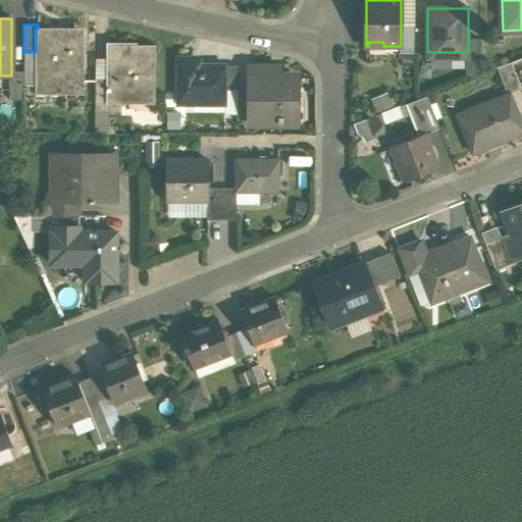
[(415,24),(401,24),(401,46),(400,46),(400,52),(415,52),(415,24)]
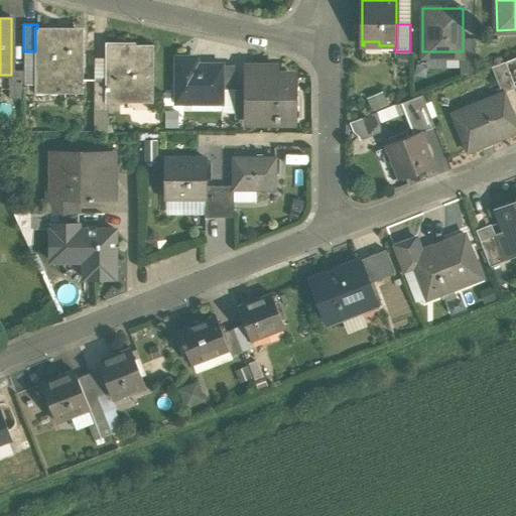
[(37,28),(35,28),(35,51),(35,86),(56,86),(55,90),(82,91),(82,34),(56,33),(56,28),(37,28)]
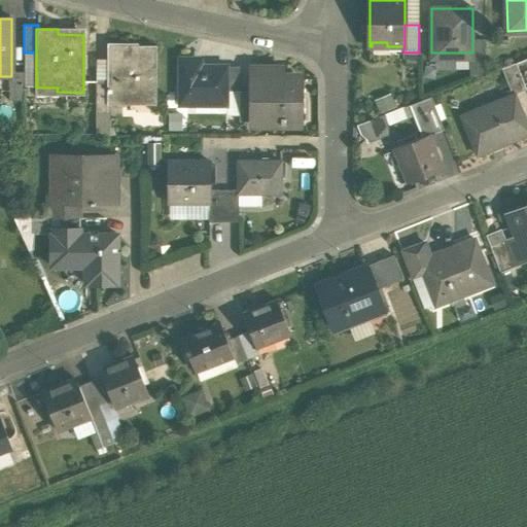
[(485,39),(472,39),(472,53),(470,53),(470,76),(485,76),(485,39)]
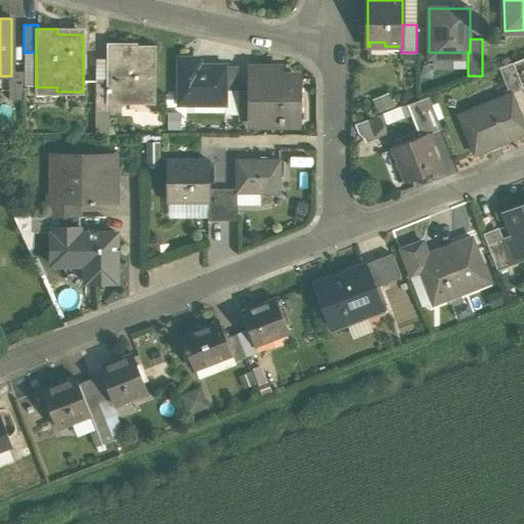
[(135,44),(107,44),(107,80),(107,101),(110,101),(155,101),(155,47),(136,47),(135,44)]
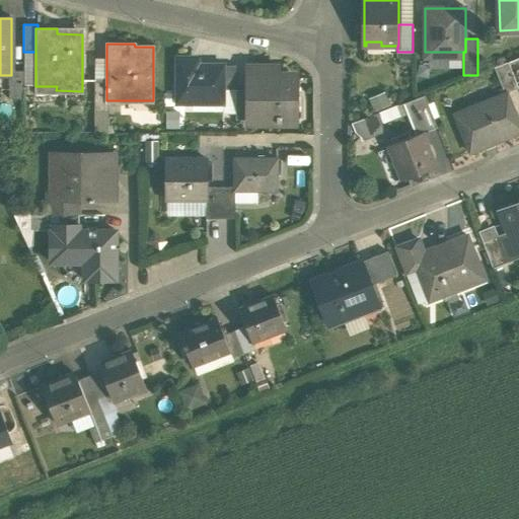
[(193,65),(193,58),(176,58),(176,103),(193,103),(193,98),(222,98),(222,90),(222,65),(193,65)]
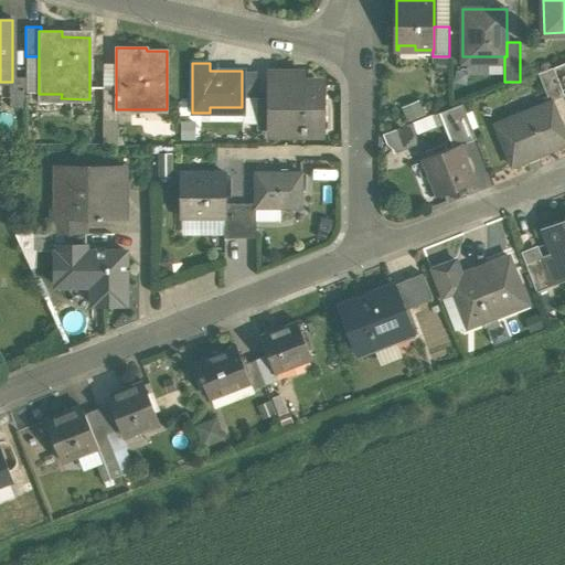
[(564,63),(553,68),(562,92),(564,89),(564,63)]
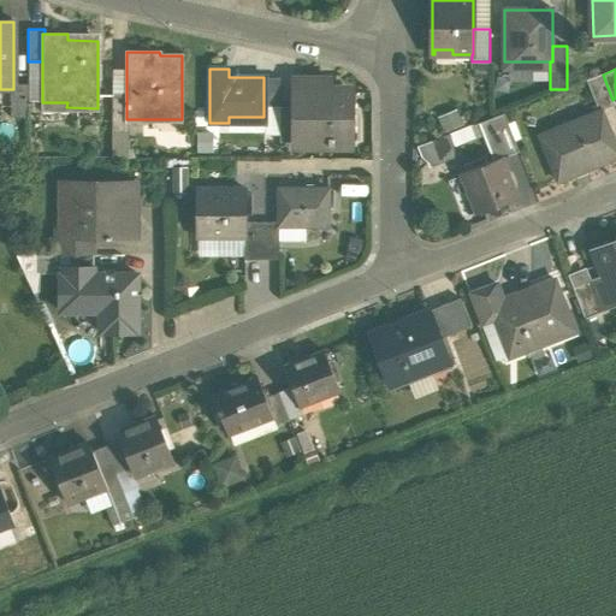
[(615,106),(603,75),(586,81),(598,112),(615,106)]
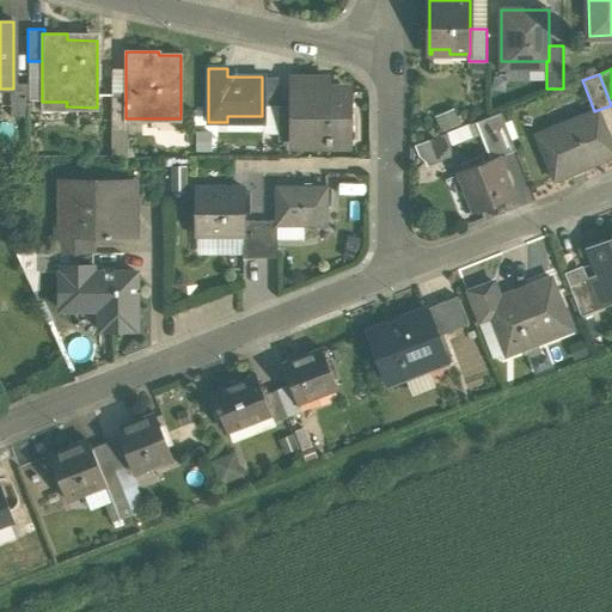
[(277,77),(262,77),(262,106),(277,106),(277,77)]
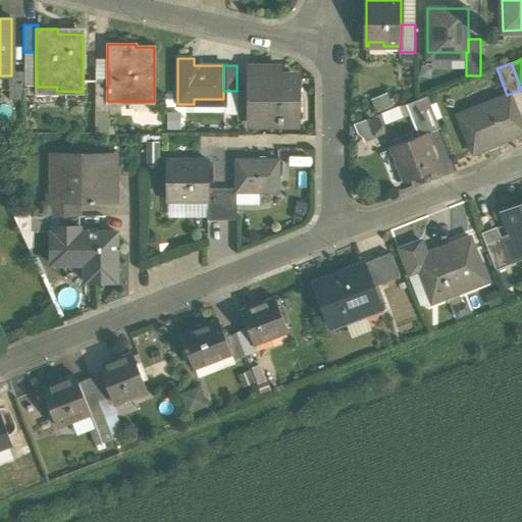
[(271,68),(249,68),(249,91),(249,117),(251,117),(280,117),(281,120),(297,120),(297,79),(271,79),(271,68)]
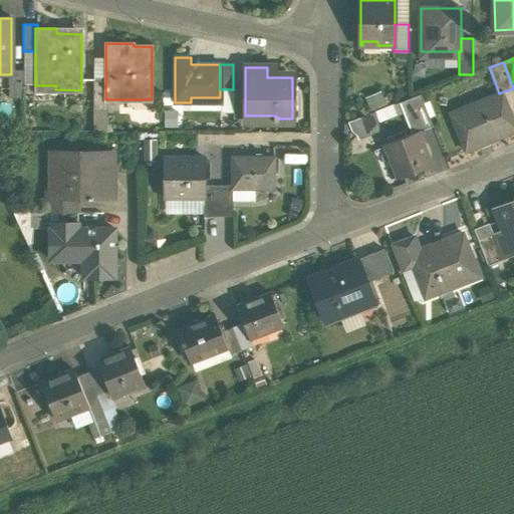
[(23,70),(11,70),(11,74),(9,74),(9,97),(23,97),(23,70)]
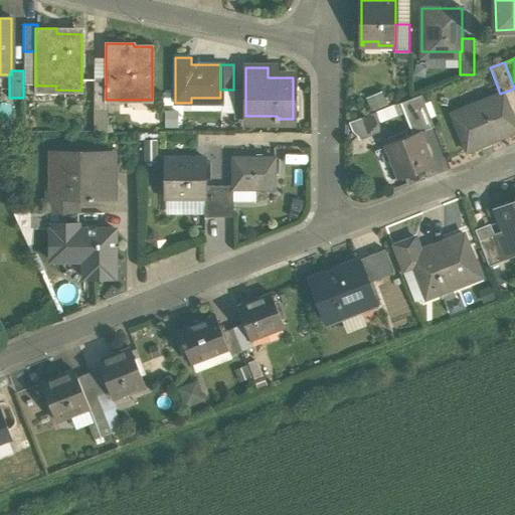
[(106,78),(94,78),(94,112),(108,112),(108,100),(106,100),(106,78)]
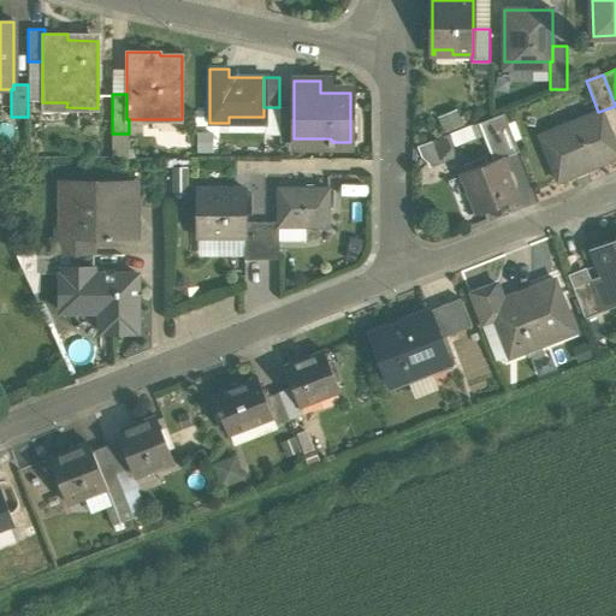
[(294,107),(279,107),(279,142),(296,142),(296,138),(294,138),(294,107)]
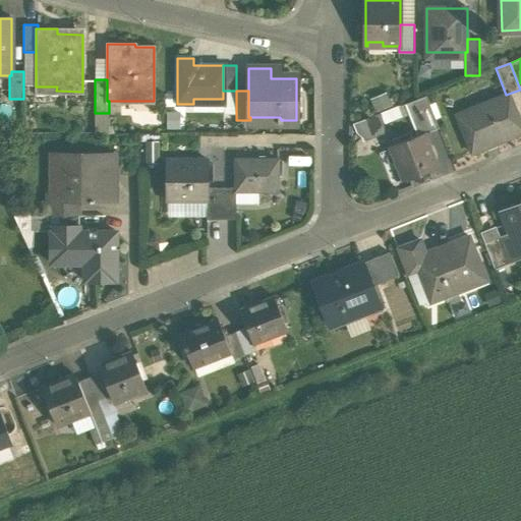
[(387,93),(371,97),(374,109),(391,105),(387,93)]
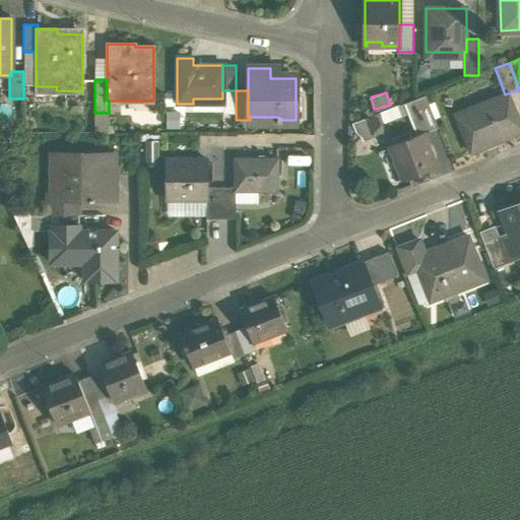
[(519,121),(509,93),(456,114),(472,153),(519,133),(519,121)]
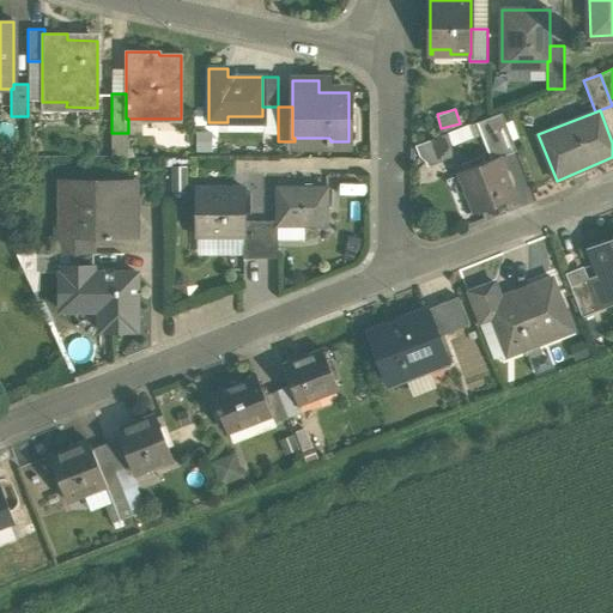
[(491,153),(514,145),(503,114),(480,121),(491,153)]
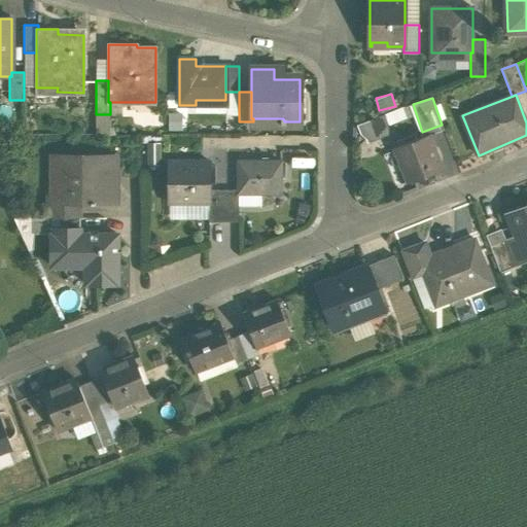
[(389,123),(414,115),(411,105),(386,111),(389,123)]
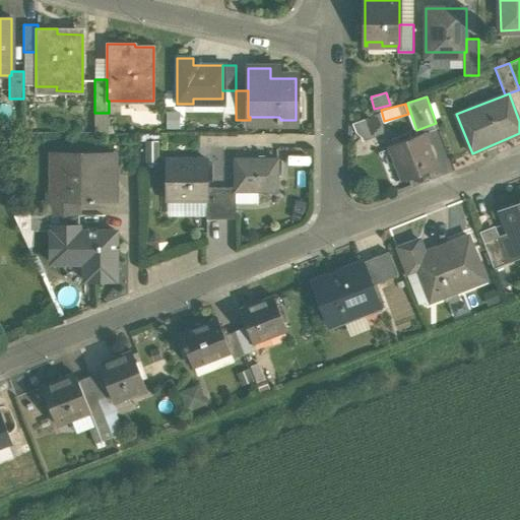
[(425,134),(390,146),(402,180),(437,167),(425,134)]
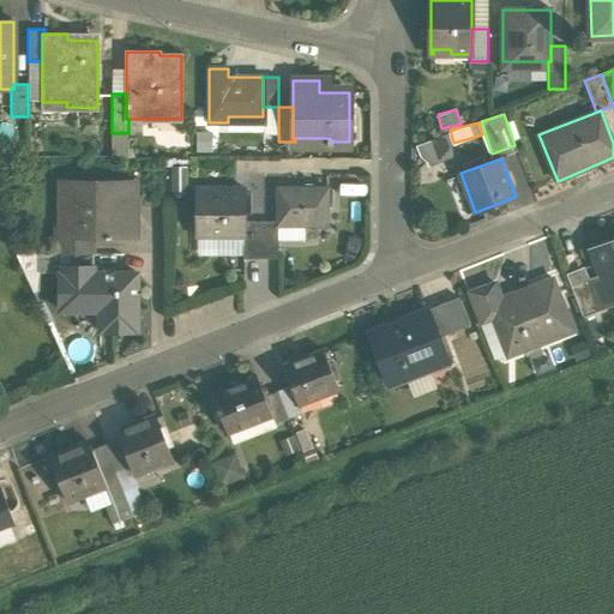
[(136,181),(56,181),(56,228),(68,228),(68,236),(94,236),(106,236),(106,239),(109,239),(110,236),(136,236),(136,181)]
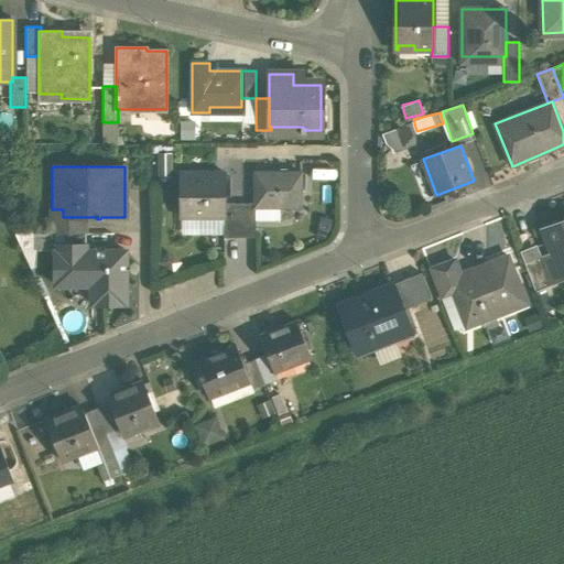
[(224,173),(180,173),(180,217),(224,217),(224,204),(224,173)]
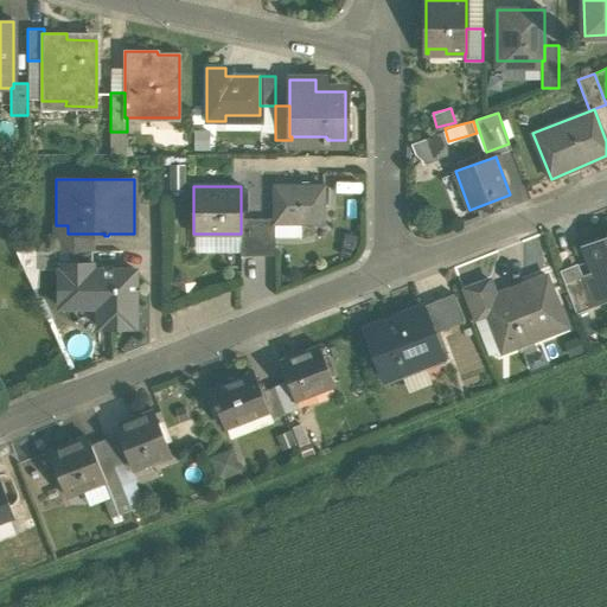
[(324,186),(274,186),(274,219),(274,223),(323,223),(324,186)]
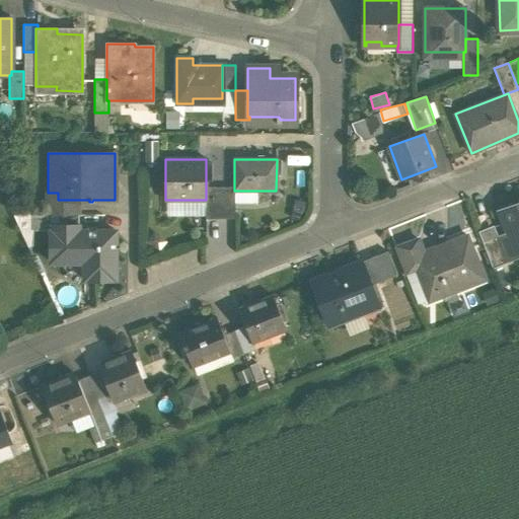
[(222,188),(206,188),(206,200),(206,218),(222,218),(222,188)]
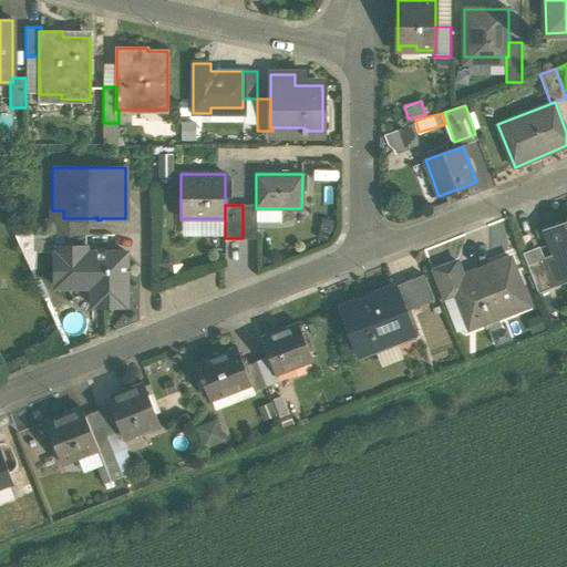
[(256,205),(243,205),(243,238),(256,238),(256,208),(256,205)]
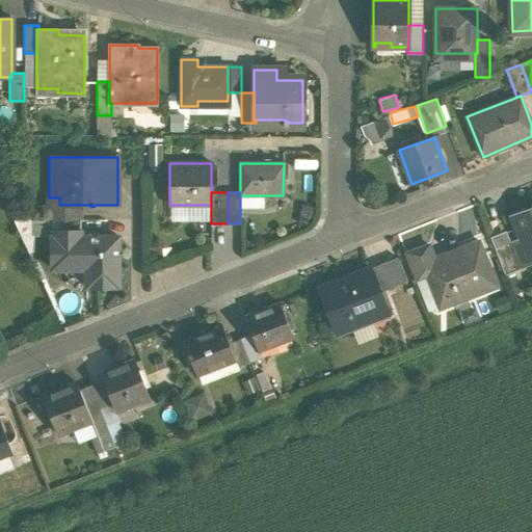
[(59,197),(49,197),(49,220),(52,220),(81,220),(81,205),(59,205),(59,197)]
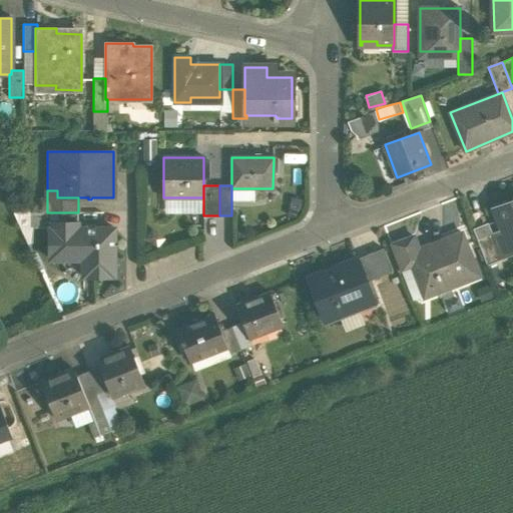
[(512,199),(492,208),(500,229),(492,232),(501,259),(503,259),(502,254),(512,249),(512,199)]
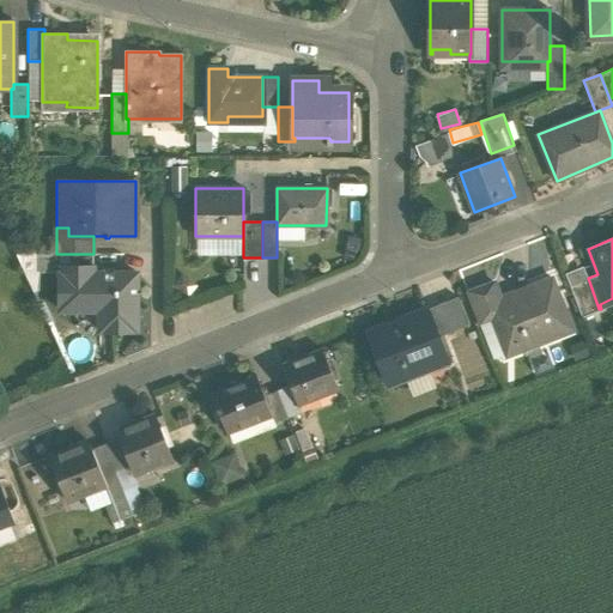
[(56,254),(40,254),(40,273),(60,273),(60,272),(60,254),(56,254)]
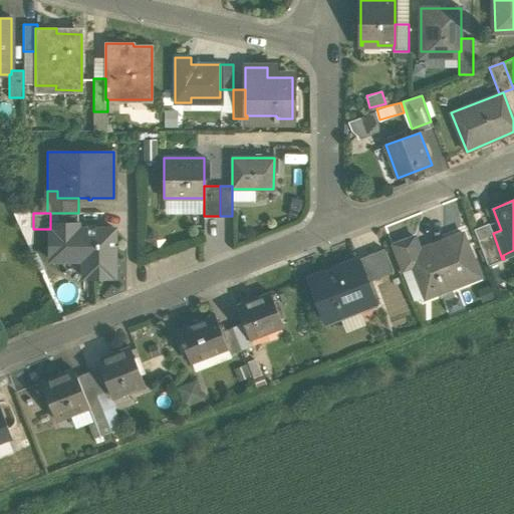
[(78,213),(50,213),(50,228),(78,228),(78,213)]
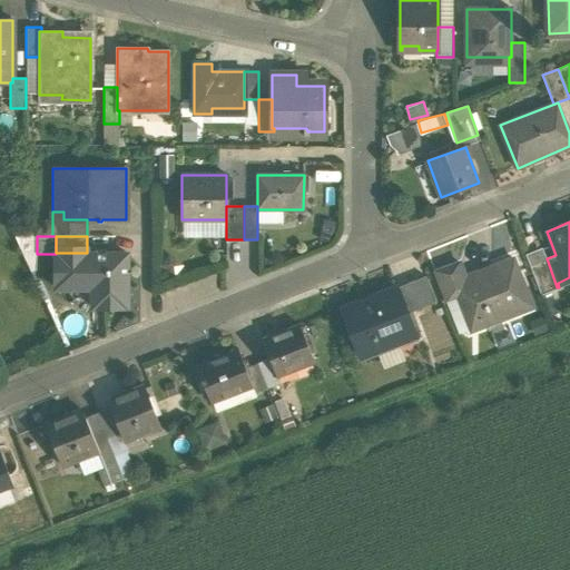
[(87,253),(56,253),(56,254),(56,288),(92,288),(92,307),(127,307),(127,253),(87,253)]
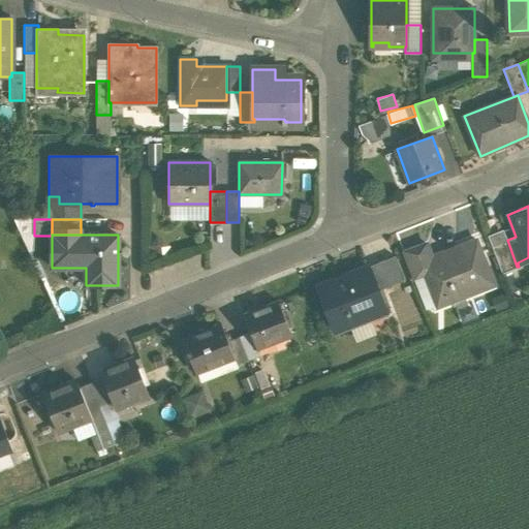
[(517,267),(507,240),(491,246),(501,273),(517,267)]
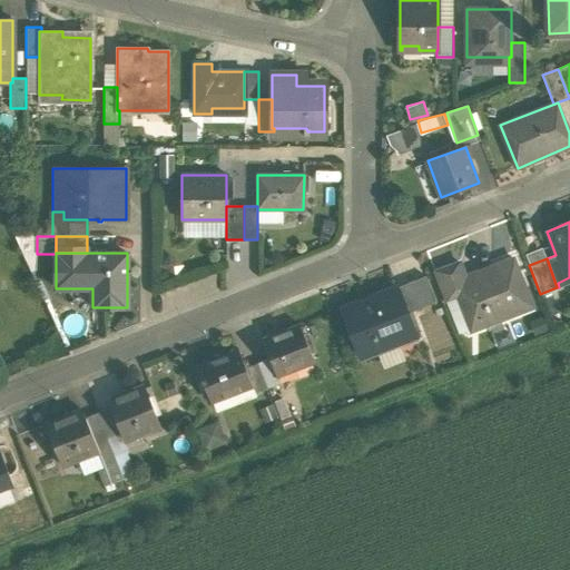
[(479,273),(465,277),(460,263),(438,272),(448,297),(458,294),(472,330),(531,306),(513,259),(490,267),(491,269),(485,272),(485,273),(480,275),(479,273)]
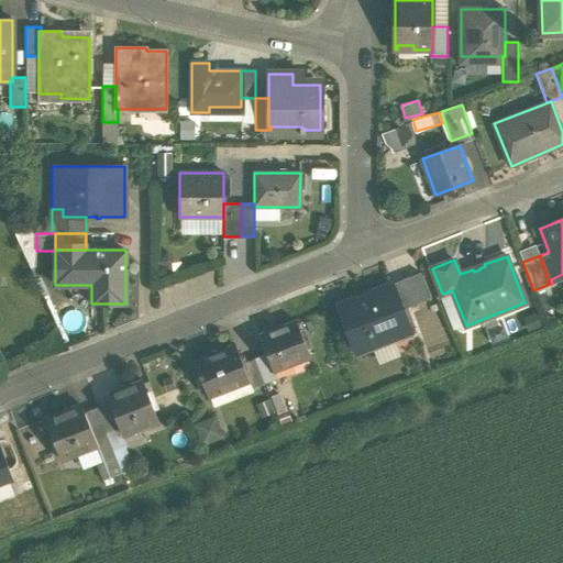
[(421,273),(393,284),(403,308),(430,297),(421,273)]
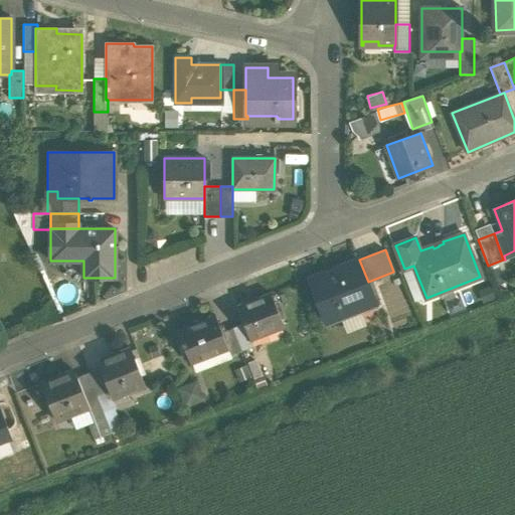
[(359,260),(308,280),(325,322),(376,302),(368,282),(359,260)]
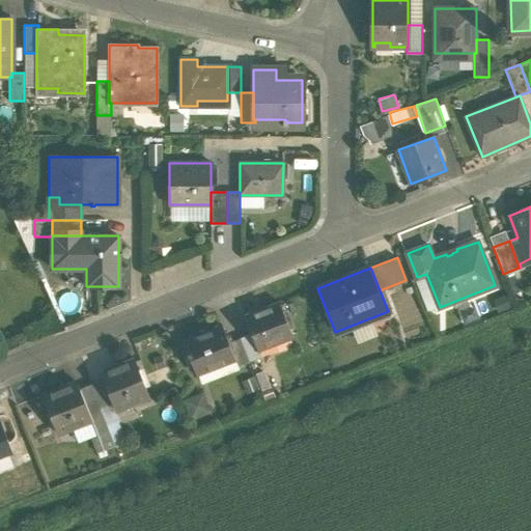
[(279,303),(245,316),(251,334),(258,351),(259,351),(292,337),(279,303)]
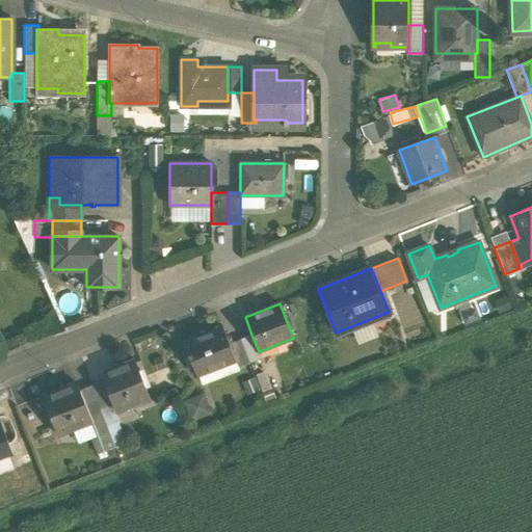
[(222,326),(182,342),(188,357),(190,356),(197,377),(235,363),(237,362),(230,343),(222,326)]
